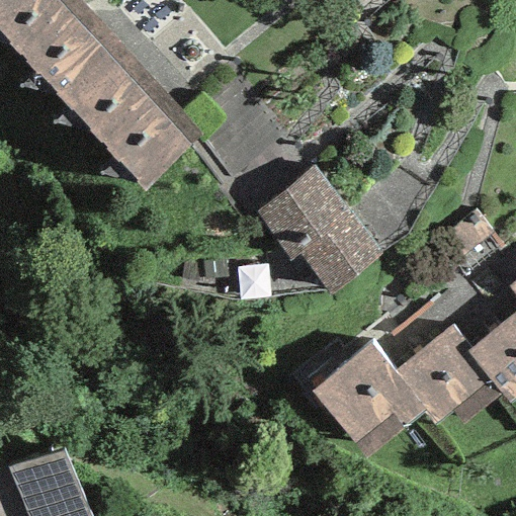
[(0,0),(0,33),(145,190),(205,134),(81,0),(0,0)]
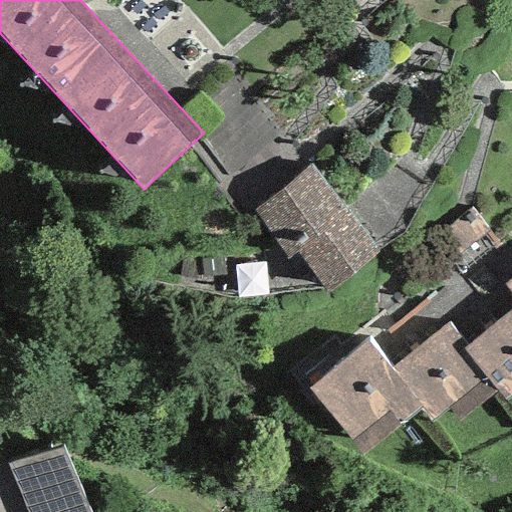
[(328,291),(382,249),(314,162),(253,209),(291,258),(298,253),(328,291)]
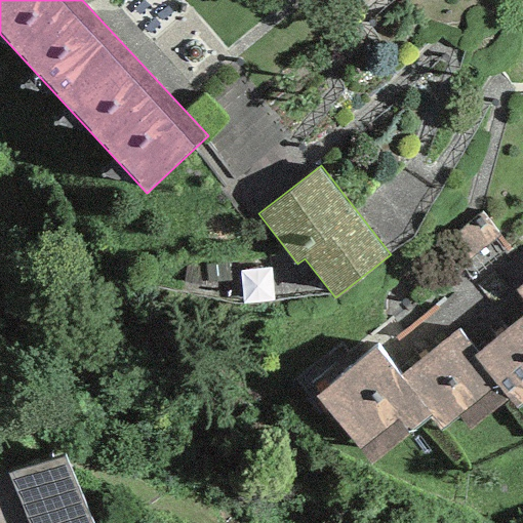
[(522,316),(479,351),(474,355),(509,397),(517,408),(522,403),(522,316)]
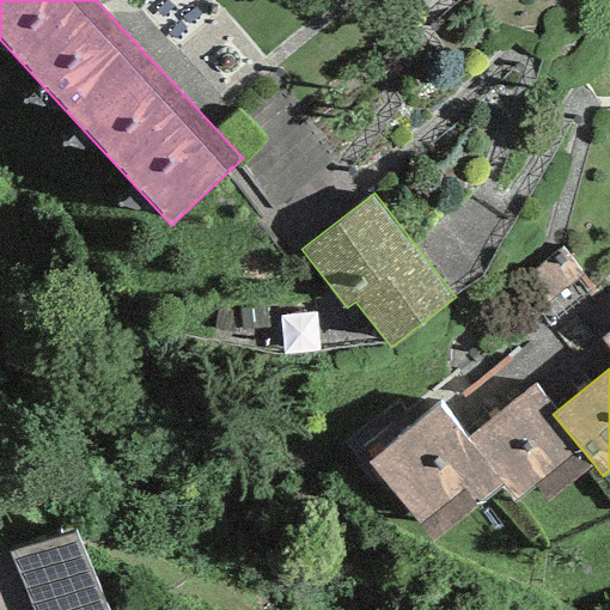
[(559,409),(537,382),(467,439),(504,485),(516,501),(537,483),(549,498),(593,463),(553,414),(559,409)]
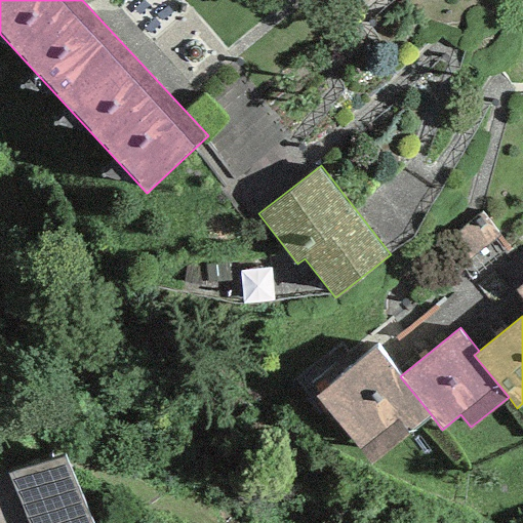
[(400,376),(376,348),(317,395),(372,463),(432,415),(400,376)]
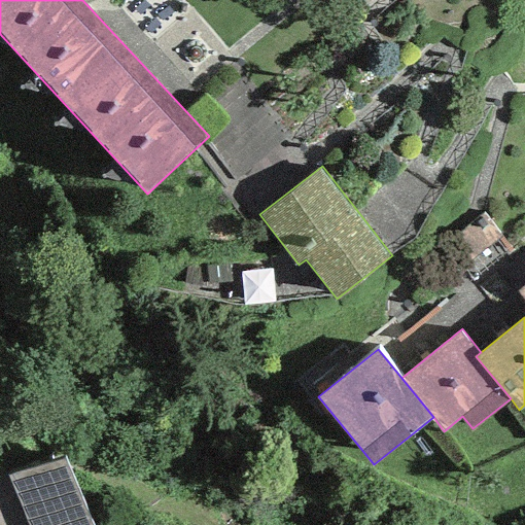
[(94,524),(65,455),(11,478),(31,524),(94,524)]
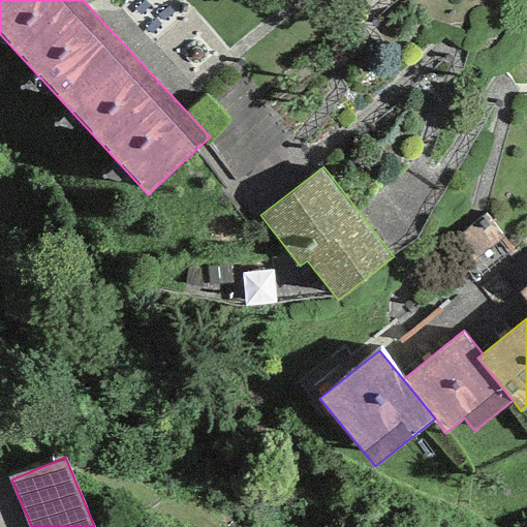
All buildings are outlined.
